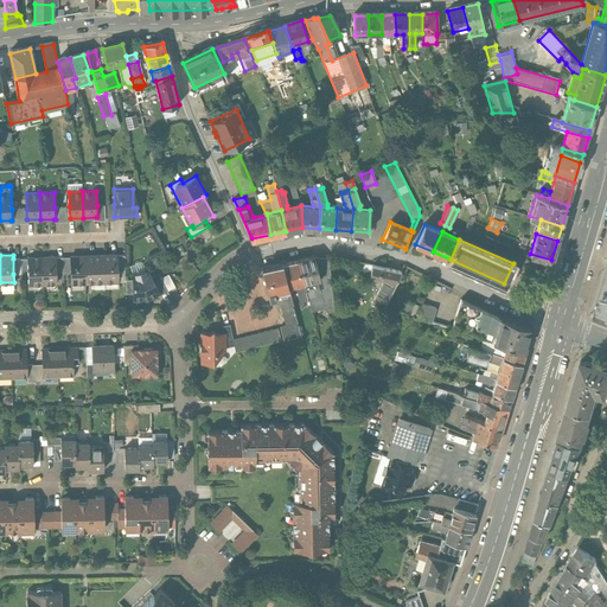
[(103,255),(84,256),(84,282),(104,282),(103,255)]
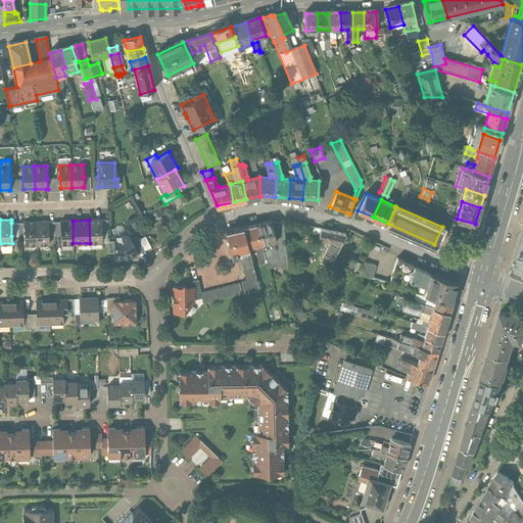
[(101,220),(89,220),(90,243),(102,242),(102,233),(101,220)]
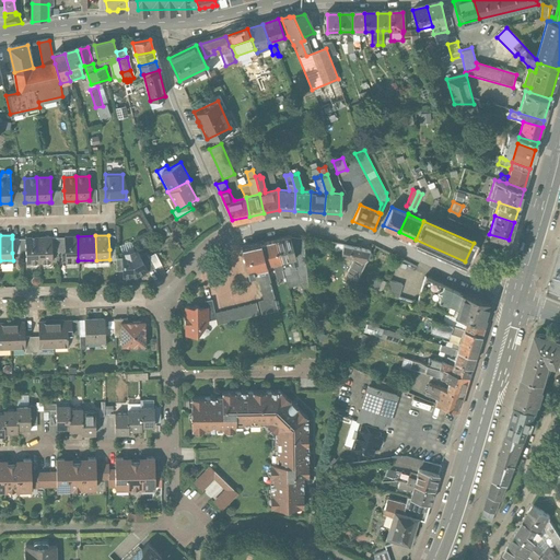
[(51,236),(38,237),(39,261),(53,261),(53,252),(51,236)]
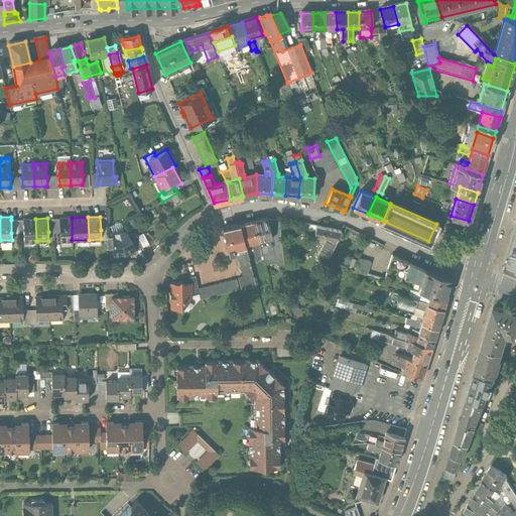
[(72,218),(59,218),(60,231),(60,241),(72,240),(72,218)]
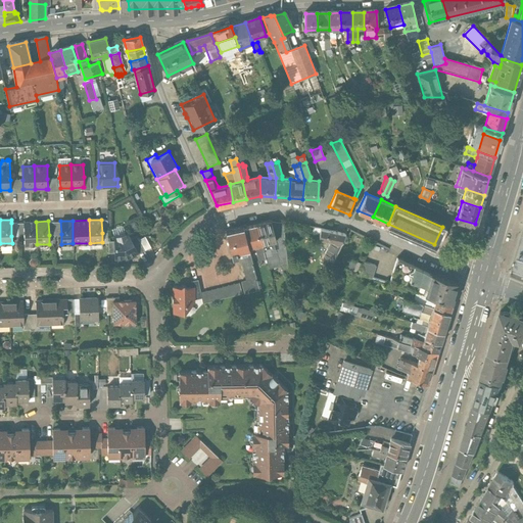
[(280,249),(271,251),(269,242),(276,240),(271,221),(256,224),(264,251),(268,267),(286,262),(284,238),(278,240),(280,249)]
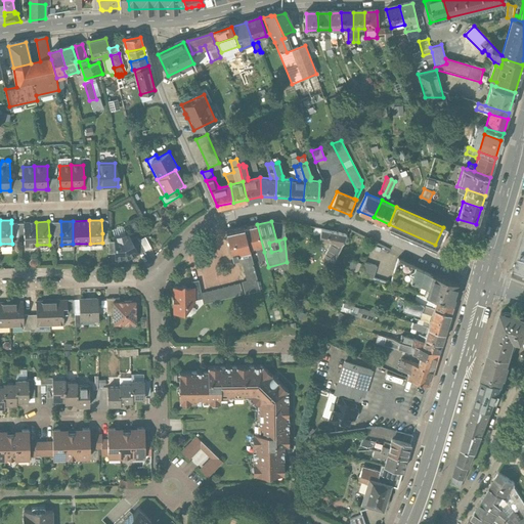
[(284,223),(271,221),(276,241),(278,241),(285,238),(284,223)]
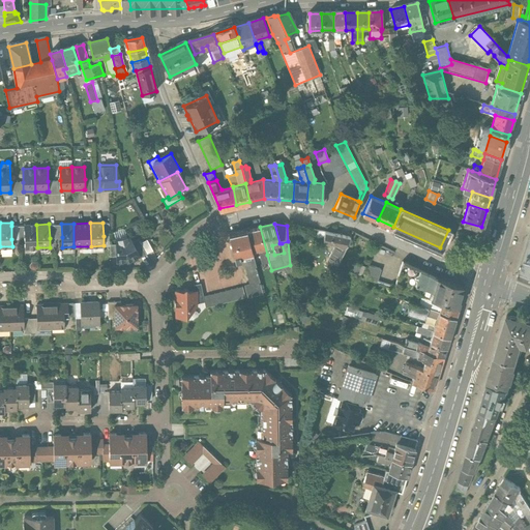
[(36,225),(24,225),(25,239),(25,248),(37,247),(36,225)]
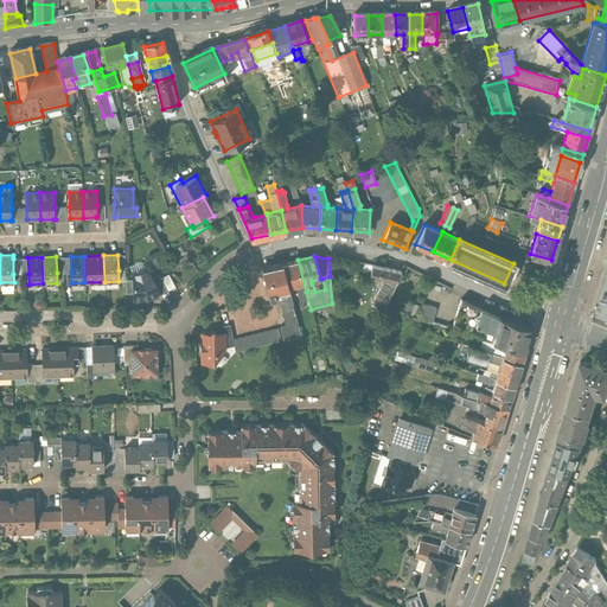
[(174,274),(166,260),(154,267),(158,273),(161,280),(174,274)]
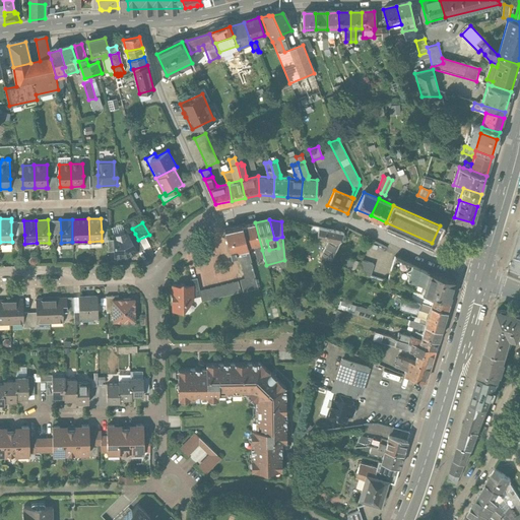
[(255,222),(242,225),(247,245),(255,244),(254,247),(256,254),(258,254),(258,252),(262,250),(255,222)]
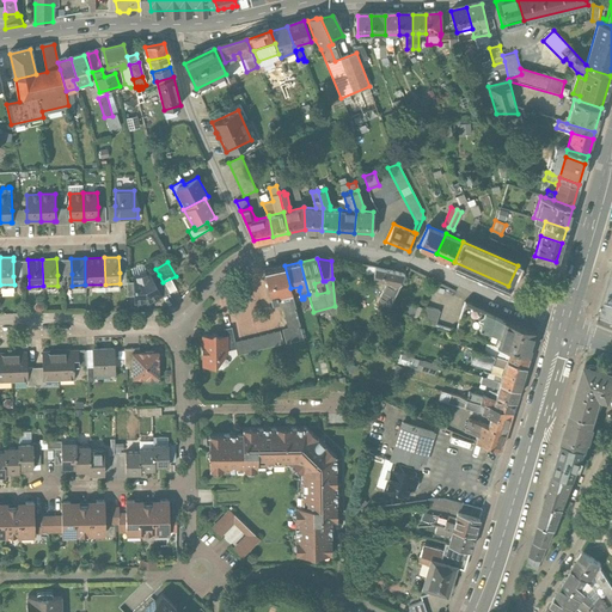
[(285,265),(264,270),(271,300),(277,299),(277,294),(286,293),(287,297),(283,298),(287,310),(287,312),(295,310),(291,288),(285,265)]
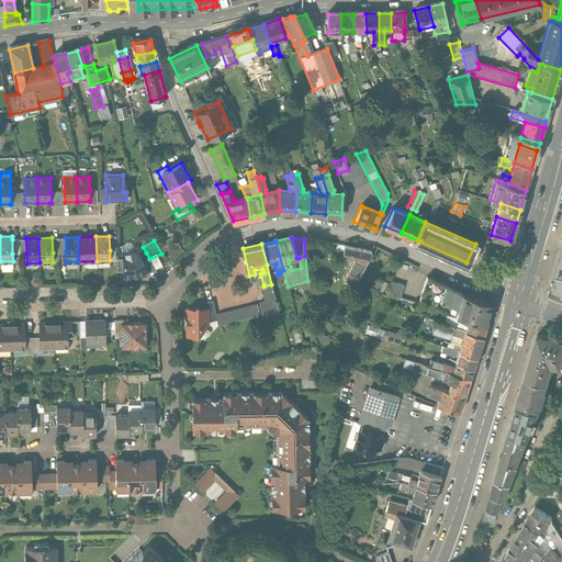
[(345,245),(330,244),(329,254),(343,257),(345,245)]
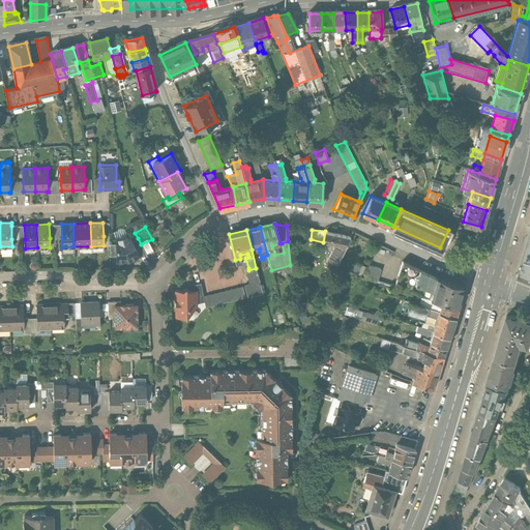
[(350,237),(325,231),(323,242),(335,244),(326,264),(334,267),(350,237)]
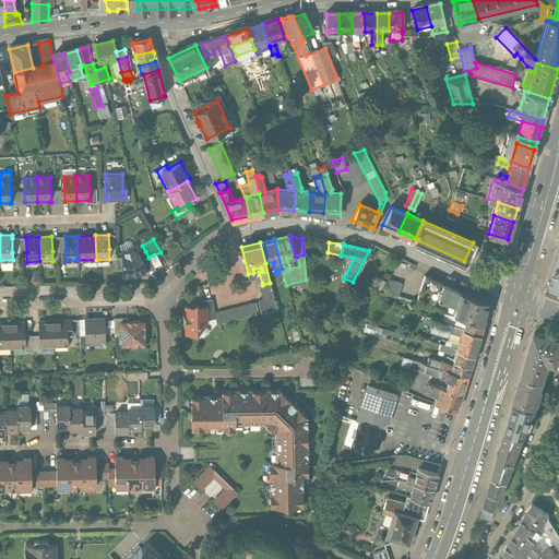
[(137,248),(122,251),(122,258),(123,271),(123,276),(135,275),(147,270),(149,269),(140,253),(137,248)]
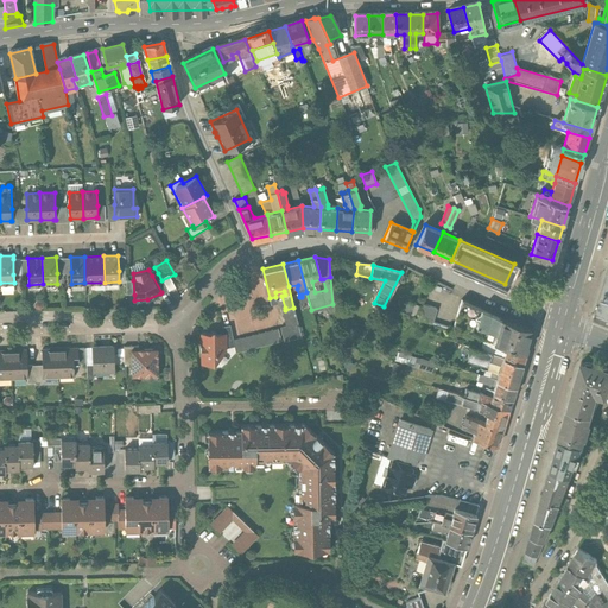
[(162,280),(158,273),(152,276),(162,292),(160,293),(160,295),(168,291),(162,280)]
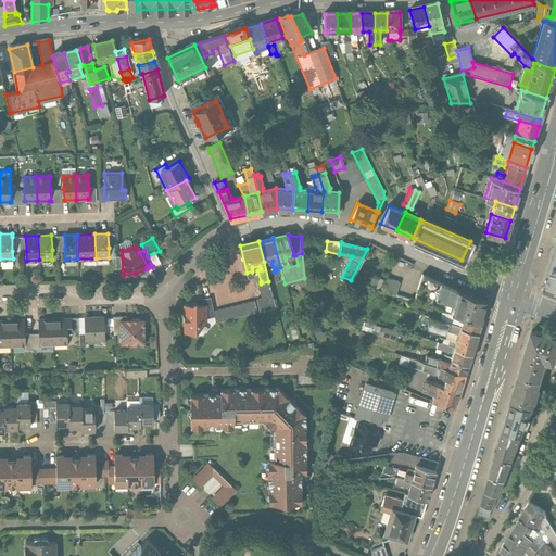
[(487,299),(464,292),(459,291),(422,274),(414,301),(444,311),(460,315),(464,316),(480,321),(487,299)]
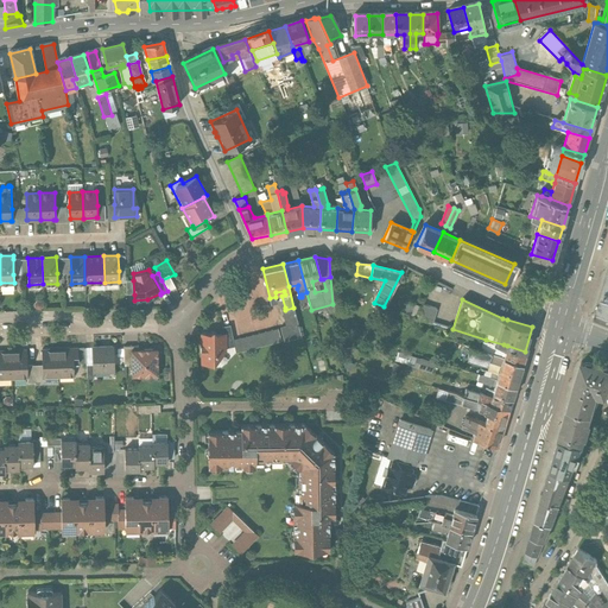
[(423,306),(407,302),(404,314),(419,318),(423,306)]
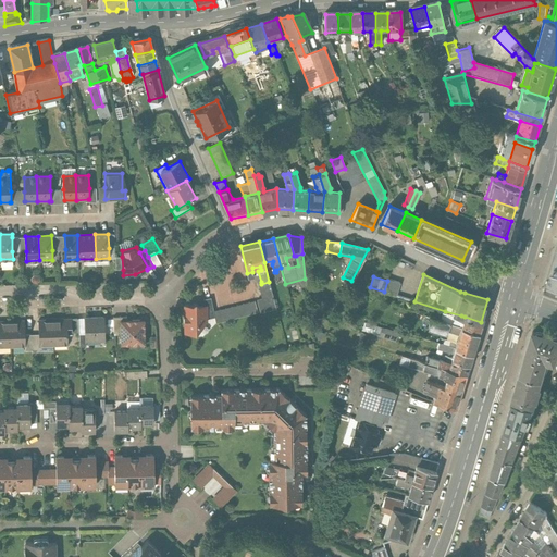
[(400,282),(387,279),(387,281),(384,292),(396,296),(400,282)]
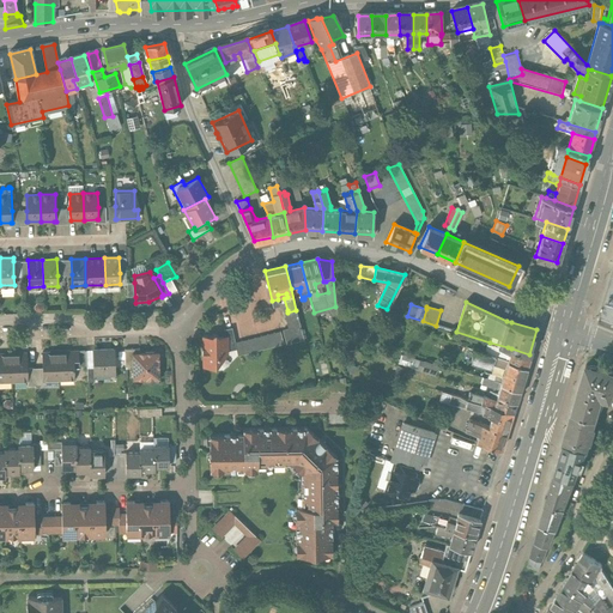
[(296,310),(287,313),(287,310),(284,311),(289,328),(281,331),(286,344),(303,339),(296,310)]
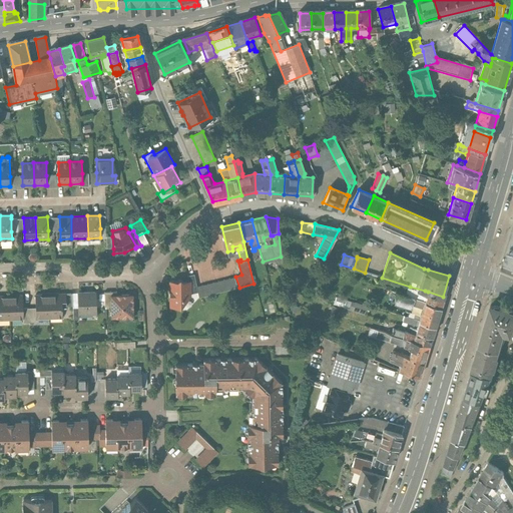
[(194,275),(187,276),(186,281),(188,281),(189,294),(197,293),(196,287),(194,275)]
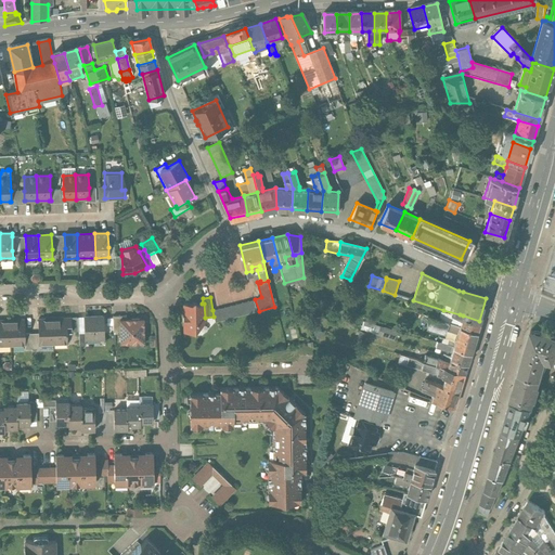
[(254,300),(213,310),(216,322),(256,311),(254,300)]
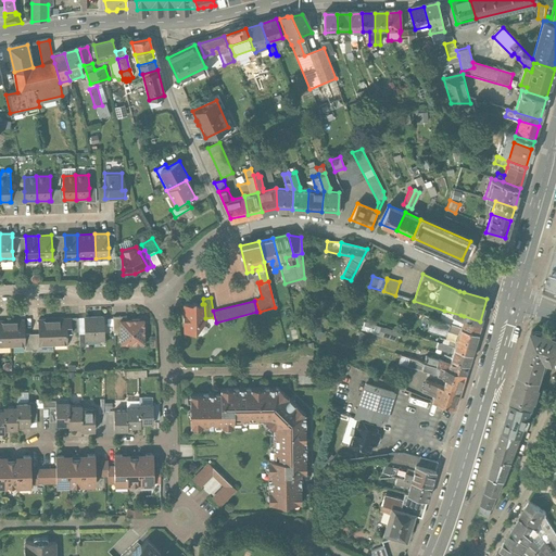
[(198,304),(194,302),(192,305),(185,305),(185,315),(182,317),(182,321),(185,323),(185,332),(196,332),(205,321),(205,318),(204,304),(202,304),(198,304)]
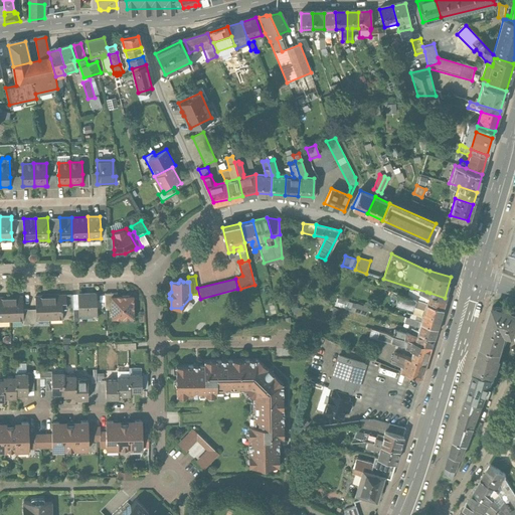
[(426,292),(411,288),(410,291),(408,291),(407,293),(424,298),(426,292)]
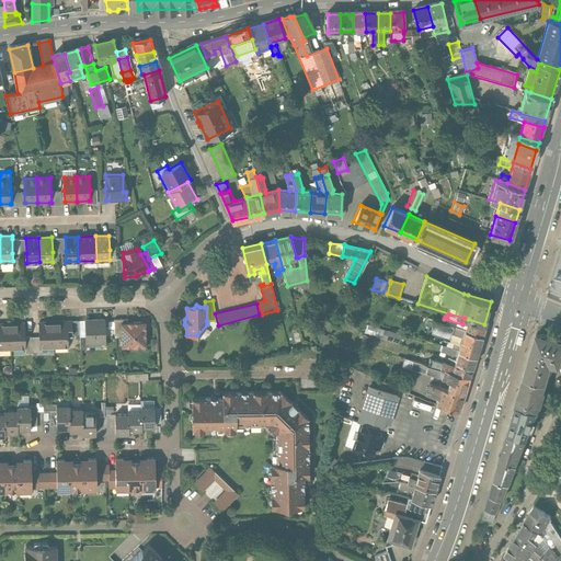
[(484,324),(468,319),(465,318),(462,324),(466,325),(465,330),(481,334),(484,324)]
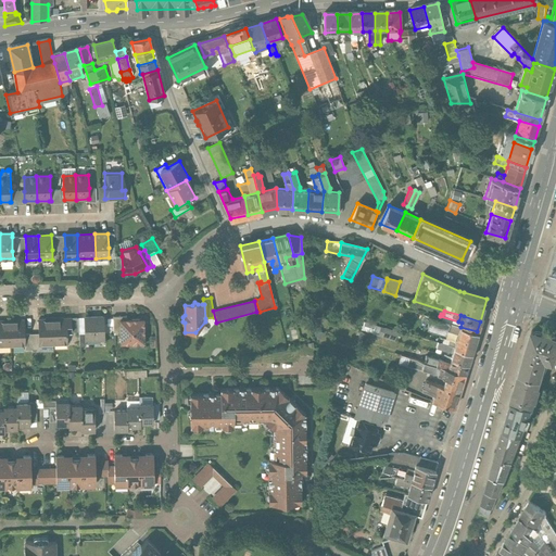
[(126,316),(113,316),(113,331),(121,331),(127,331),(126,320),(126,316)]
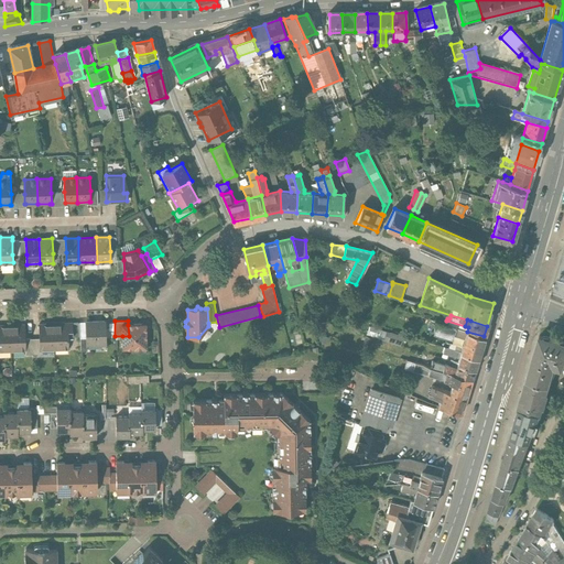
[(104,322),(85,322),(86,338),(86,344),(105,344),(104,322)]
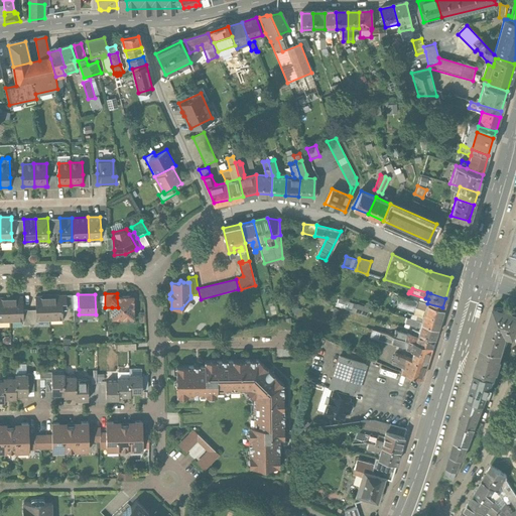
[(416,299),(399,294),(396,303),(413,309),(414,307),(416,299)]
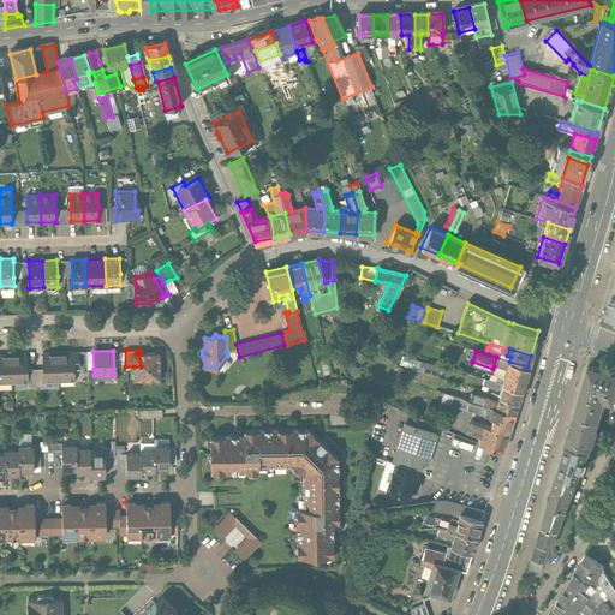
[(58,353),(51,353),(51,352),(42,353),(43,369),(43,382),(52,381),(52,380),(59,380),(58,353)]
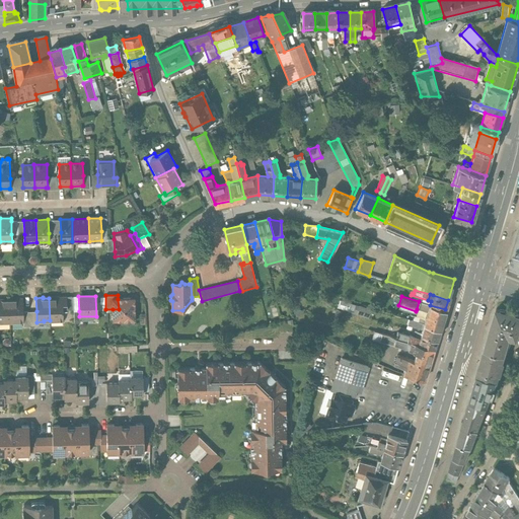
[(66,297),(57,297),(57,298),(55,298),(54,297),(49,297),(49,298),(50,320),(55,320),(56,321),(64,321),(63,309),(66,309),(66,297)]
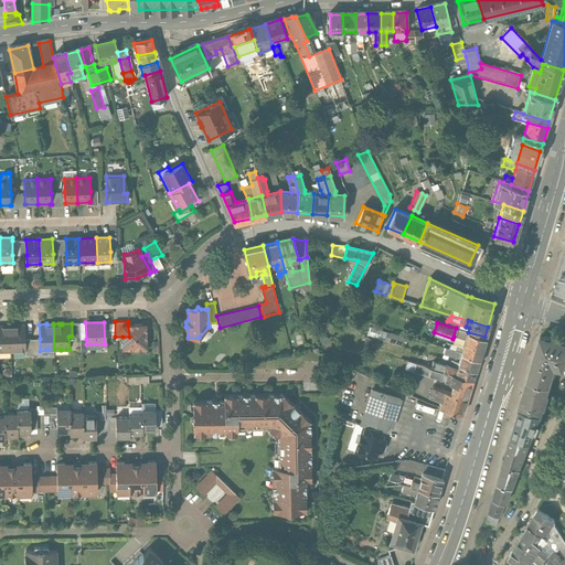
[(24,324),(17,326),(17,327),(10,327),(11,351),(18,351),(18,352),(24,351),(25,351),(25,339),(24,324)]
